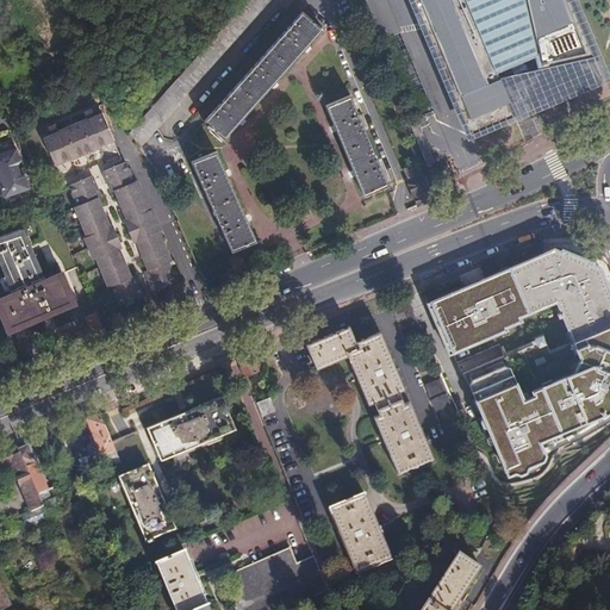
[(268,0),(243,0),(130,129),(128,131),(138,147),(268,0)]
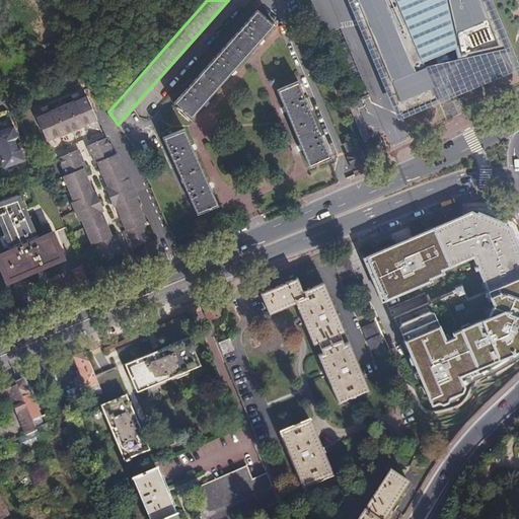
[(328,0),(311,0),(325,33),(341,26),(328,0)]
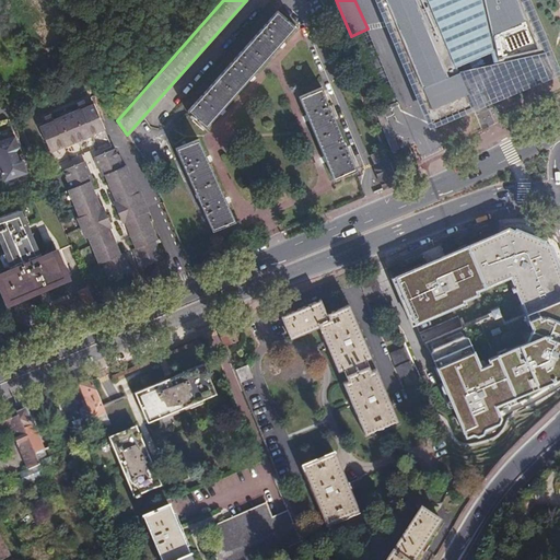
[(378,0),(430,124),(473,106),(458,74),(455,66),(470,60),(470,61),(471,61),(471,62),(473,62),(474,62),(475,62),(476,62),(477,61),(478,60),(478,59),(479,59),(479,58),(478,57),(490,51),(493,67),(548,55),(525,0),(378,0)]
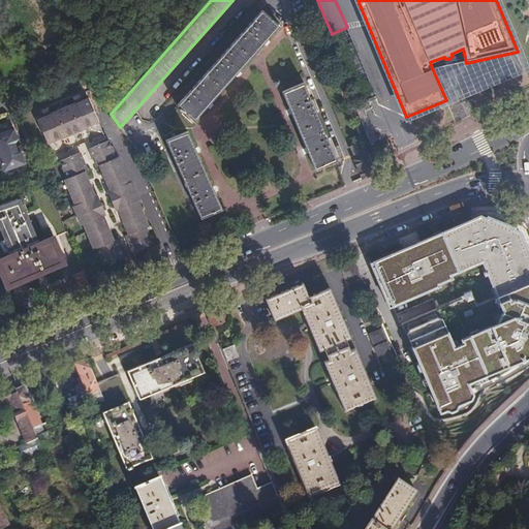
[(175,105),(192,121),(278,27),(260,11),(175,105)]
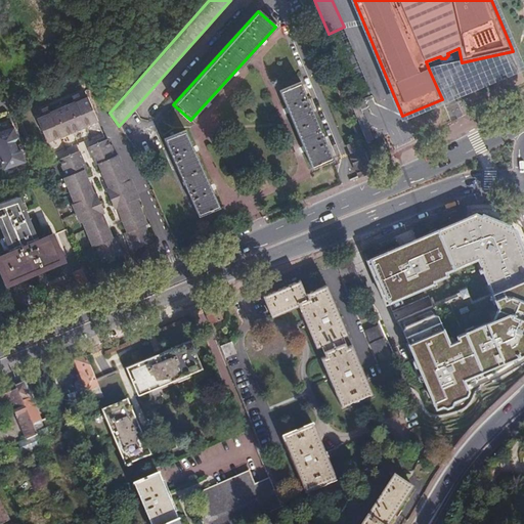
[(355,24),(347,26),(356,57),(364,55),(355,24)]
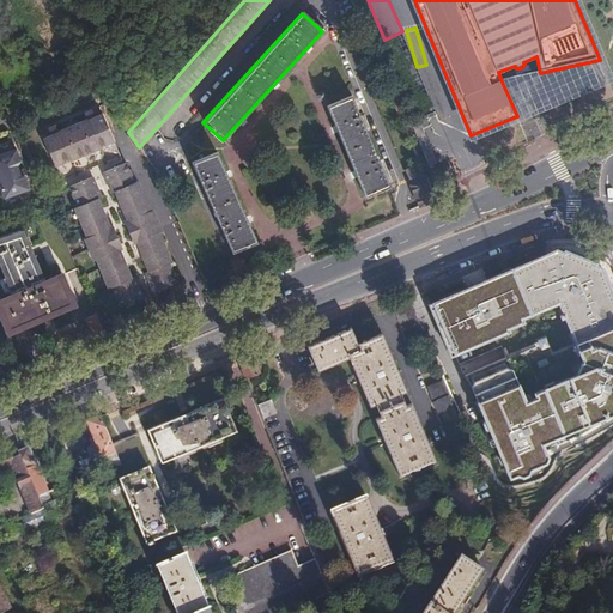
[(502,82),(517,116),(608,78),(600,60),(540,73),(502,82)]
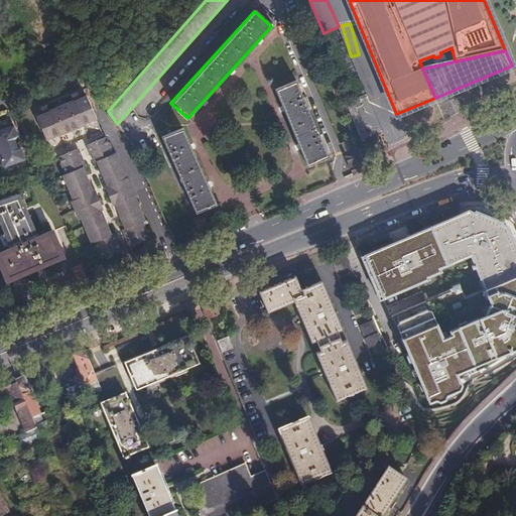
[(275,90),(307,165),(329,156),(296,82),(275,90)]
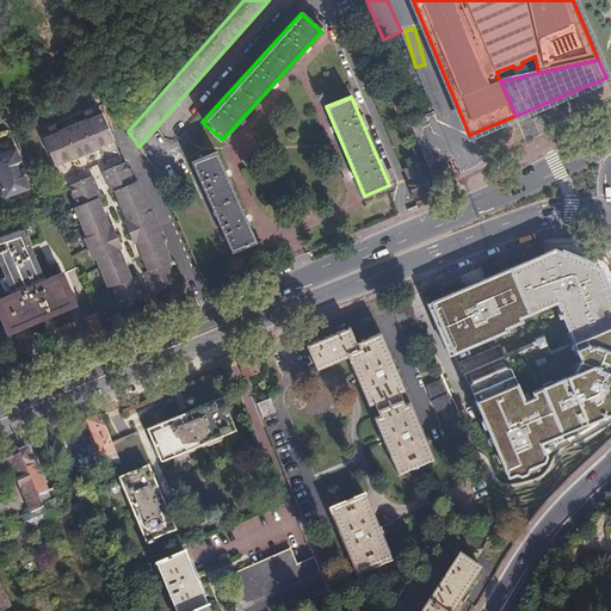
[(44,137),(56,164),(71,158),(71,159),(99,147),(99,146),(113,139),(102,112),(93,116),(91,110),(85,112),(87,117),(59,130),(56,124),(49,128),(51,134),(44,137)]
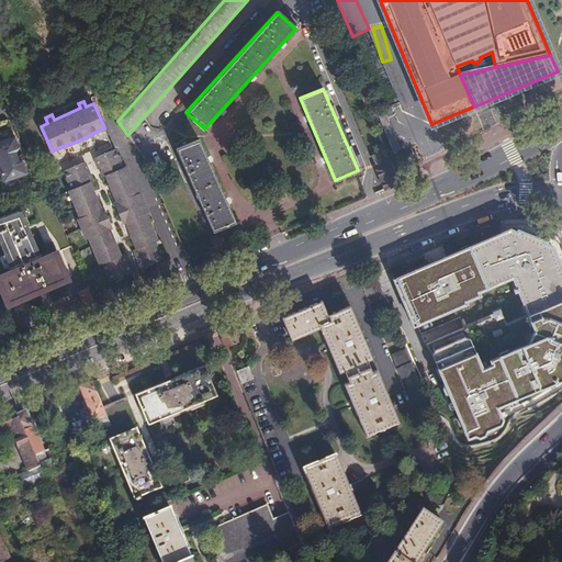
[(393,153),(401,149),(384,113),(378,116),(393,153)]
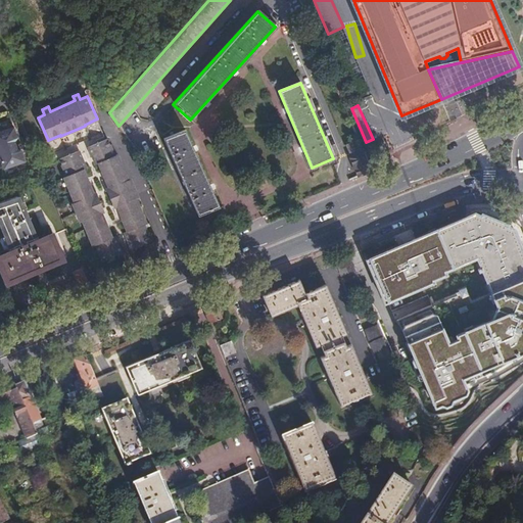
[(0,154),(4,168),(6,168),(8,168),(15,165),(16,163),(27,160),(24,153),(20,154),(13,135),(17,134),(14,126),(5,130),(3,129),(0,130),(0,154)]
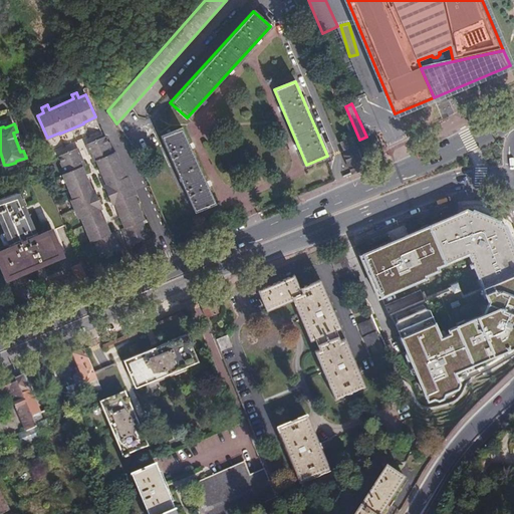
[(159,137),(195,211),(216,202),(180,126),(159,137)]
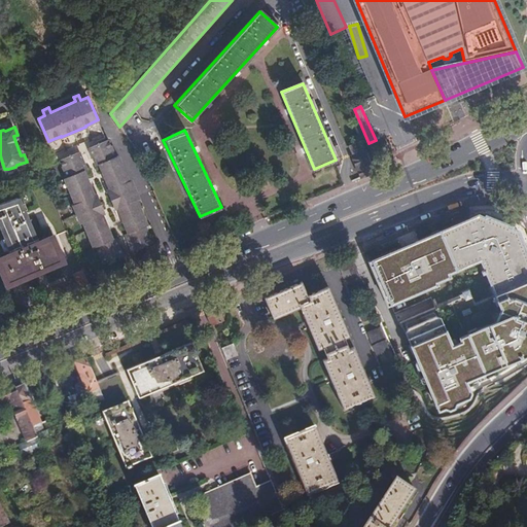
[(124,232),(131,250),(151,242),(144,224),(146,222),(120,156),(117,157),(109,139),(91,147),(97,165),(100,163),(111,191),(109,192),(113,204),(116,203),(128,231),(124,232)]
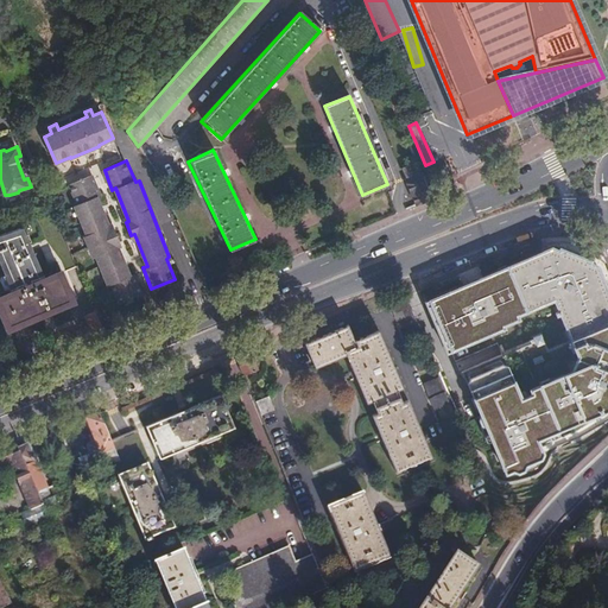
[(420,171),(417,162),(403,168),(406,177),(420,171)]
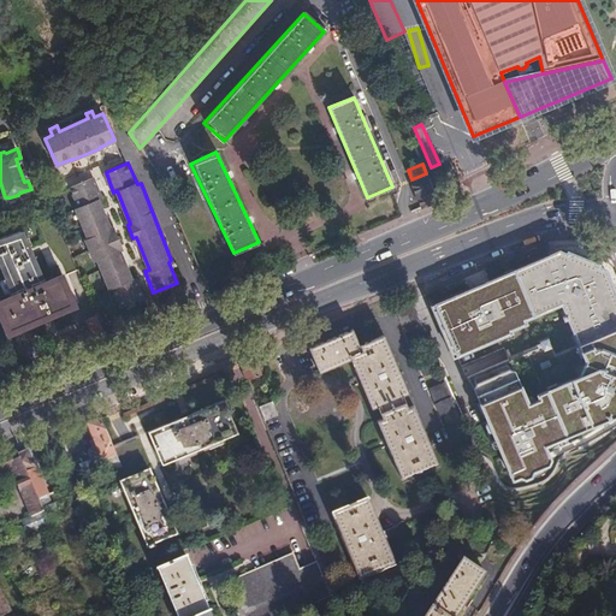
[(111,285),(118,306),(142,296),(134,276),(129,277),(117,244),(120,243),(116,229),(112,231),(99,199),(102,196),(94,177),(71,187),(80,207),(76,208),(107,286),(111,285)]
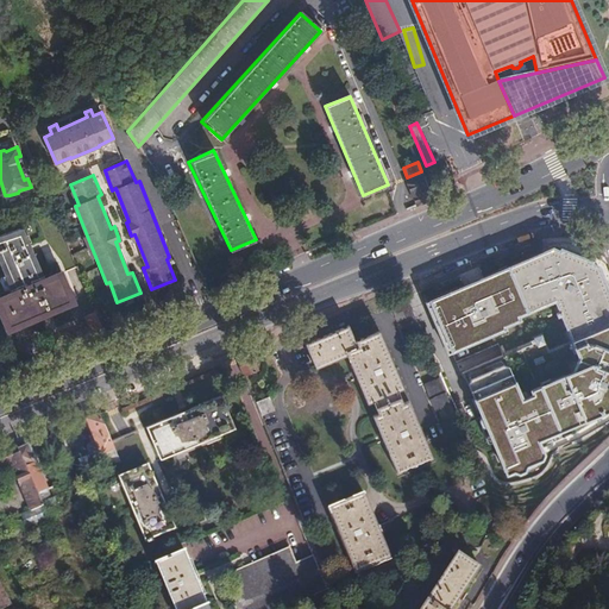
[(0,300),(0,306),(10,330),(75,302),(63,274),(44,281),(20,224),(0,232),(0,253),(16,293),(0,300)]
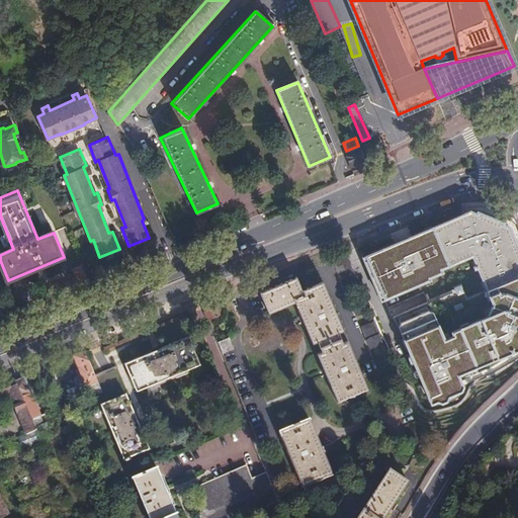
[(472,210),(360,258),(379,304),(436,279),(434,275),(445,270),(444,267),(470,255),(492,303),(486,316),(451,328),(453,332),(441,336),(432,312),(426,310),(392,323),(390,327),(425,415),(465,399),(468,393),(462,377),(517,354),(517,272),(516,267),(517,265),(517,248),(511,229),(507,227),(508,224),(479,209),(477,212),(472,210)]
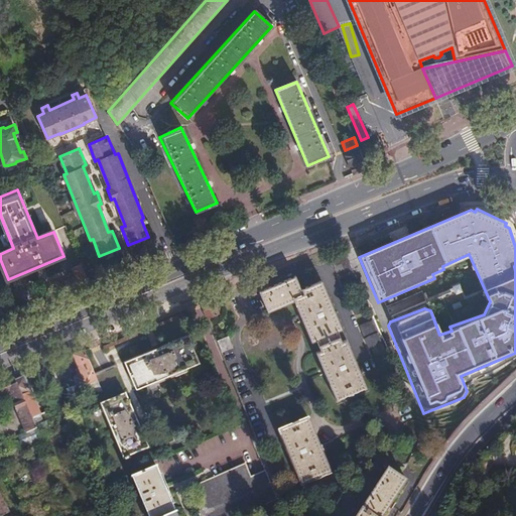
[(88,283),(82,266),(75,269),(82,286),(88,283)]
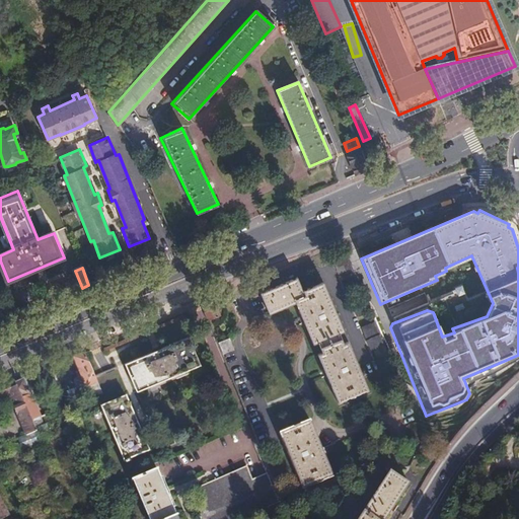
[(322,352),(317,354),(339,403),(369,390),(348,341),(344,343),(340,334),(344,331),(323,282),(303,291),(297,277),(260,293),(269,314),(296,302),(313,345),(318,343),(322,352)]
